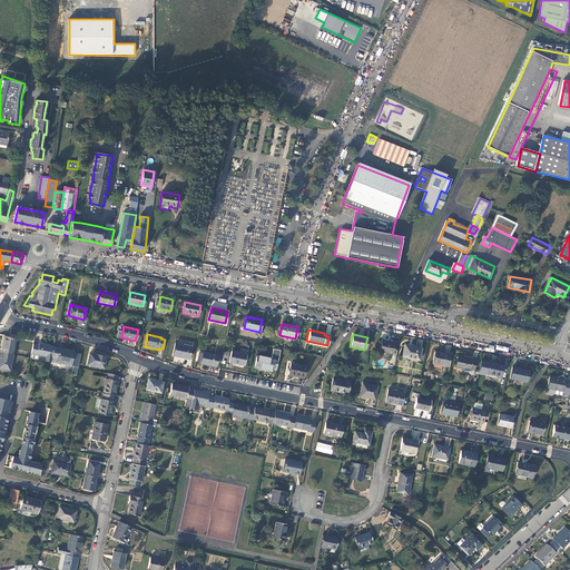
[(5,336),(1,351),(12,353),(16,338),(5,336)]
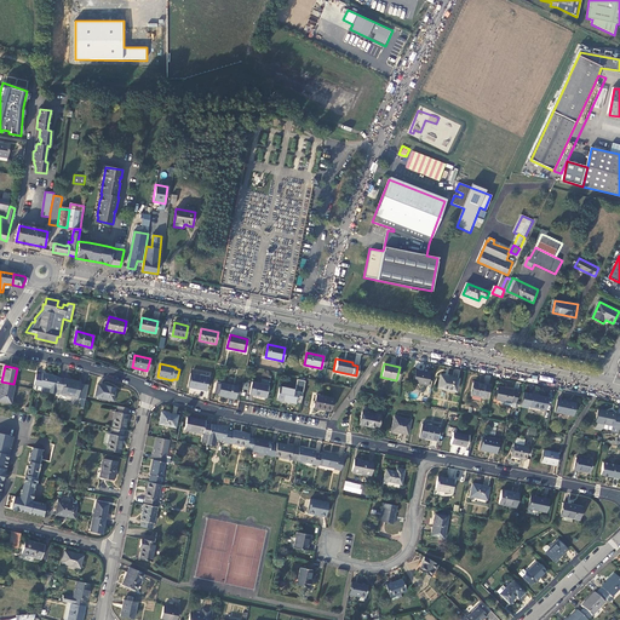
[(429,373),(414,369),(412,383),(426,385),(429,373)]
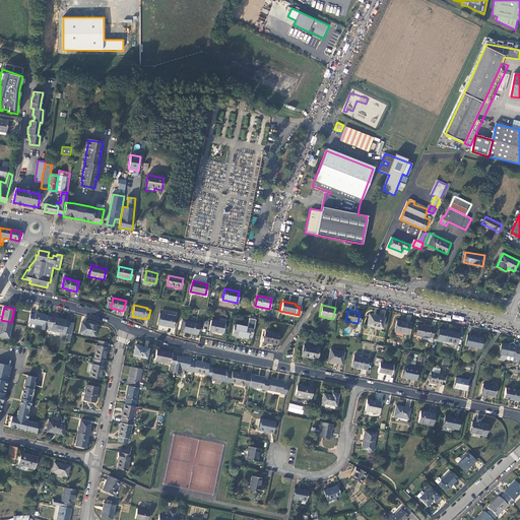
[(175,316),(159,313),(157,324),(172,327),(175,316)]
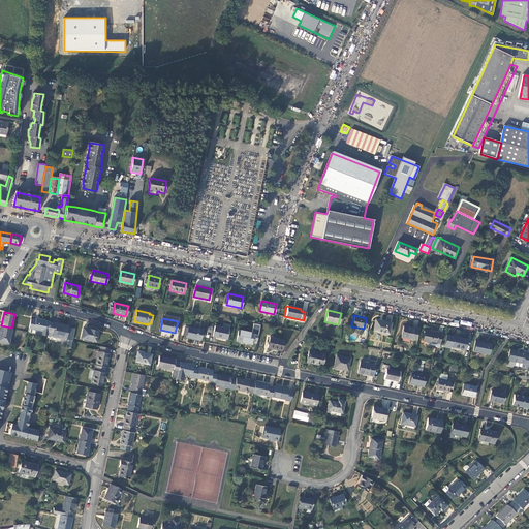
[(28,332),(48,336),(50,322),(36,319),(36,320),(31,319),(28,332)]
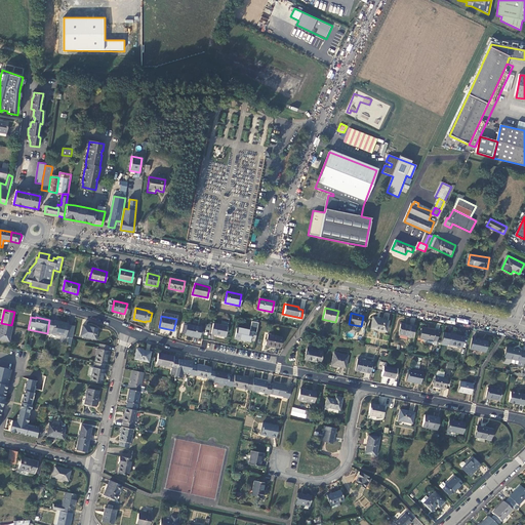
[(388,321),(373,318),(370,328),(386,331),(388,321)]
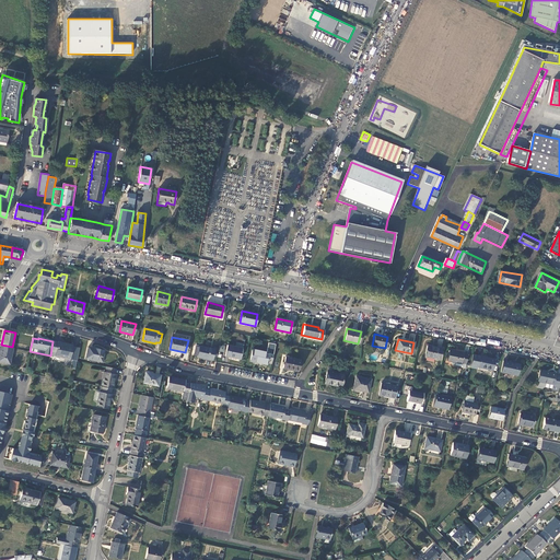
[(50,356),(77,361),(79,348),(72,347),(72,346),(58,342),(53,341),(50,356)]
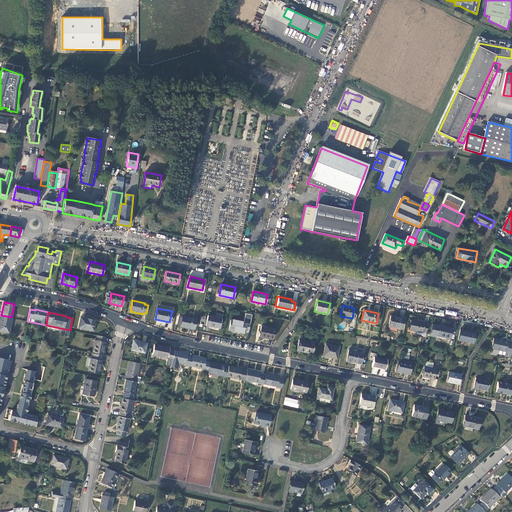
[(0,331),(9,333),(12,318),(11,317),(1,315),(0,322),(0,331)]
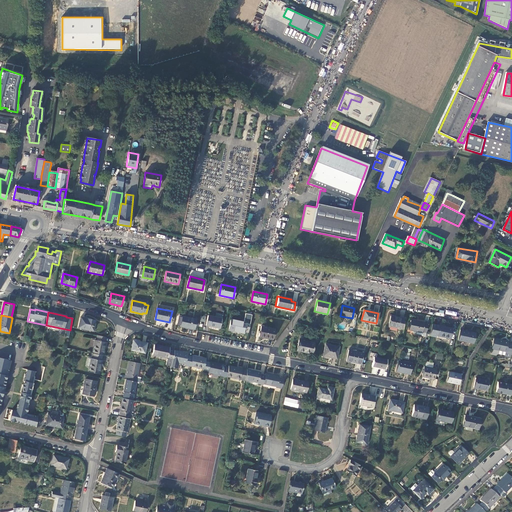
[(222,318),(208,315),(206,325),(219,328),(222,318)]
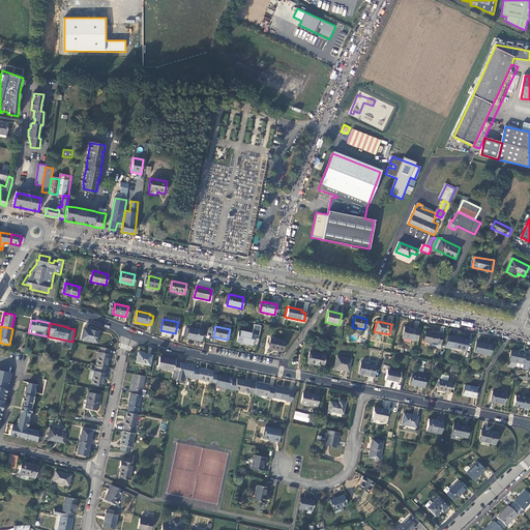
[(403,337),(415,341),(417,329),(411,328),(411,329),(405,327),(403,337)]
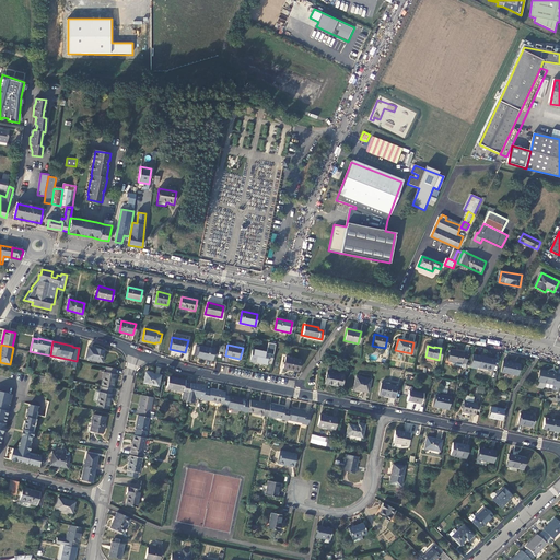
[(104,350),(88,347),(85,358),(102,361),(104,350)]
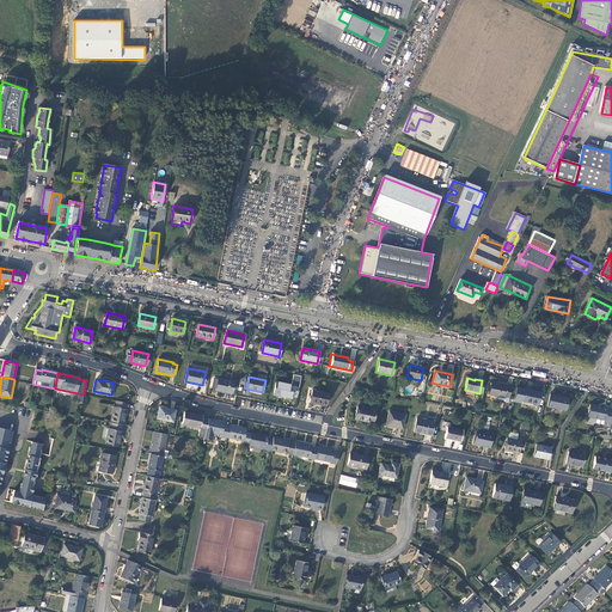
[(234,381),(219,379),(216,390),(231,393),(234,381)]
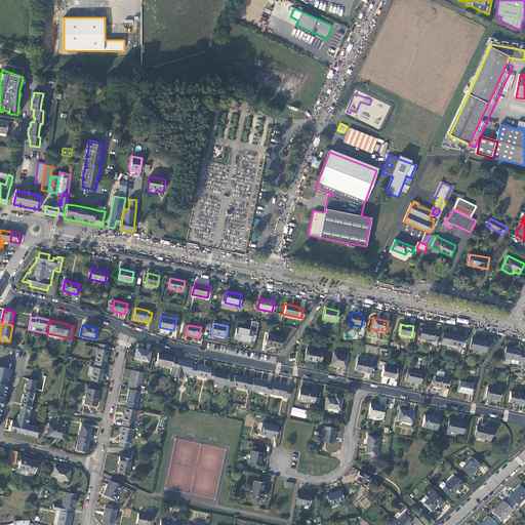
[(251,340),(254,341),(257,330),(253,329),(253,331),(237,327),(235,338),(250,341),(251,340)]
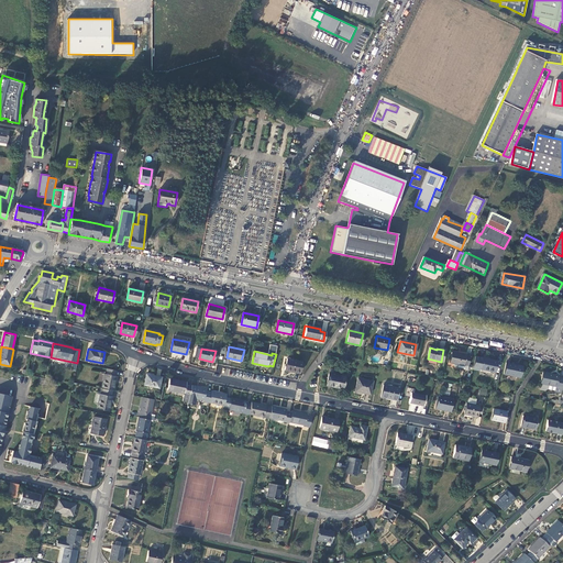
[(467,371),(471,356),(466,355),(466,354),(452,352),(450,363),(454,364),(454,366),(464,368),(464,370),(467,371)]
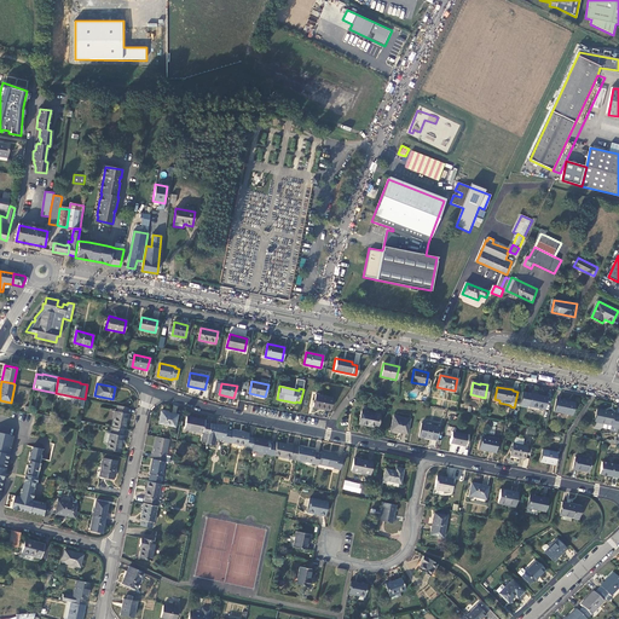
[(527,409),(538,411),(538,409),(544,410),(547,397),(522,392),(520,405),(528,406),(527,409)]
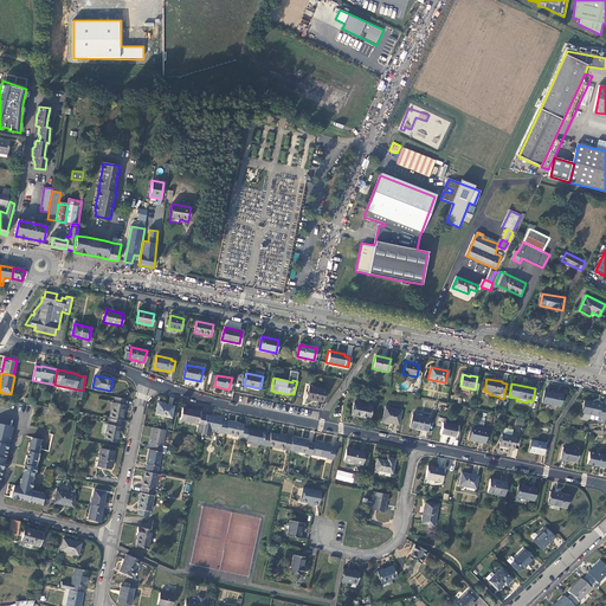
[(326,389),(309,386),(307,398),(323,401),(326,389)]
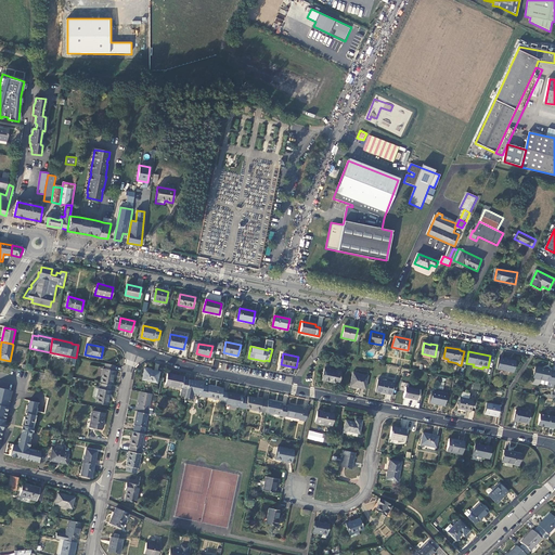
[(515,361),(499,358),(497,369),(513,372),(515,361)]
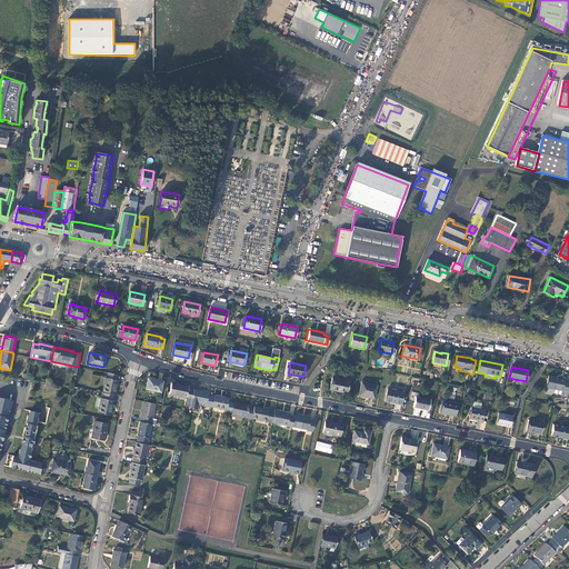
[(105,378),(102,392),(103,392),(113,395),(115,395),(117,380),(118,375),(107,372),(106,378),(105,378)]
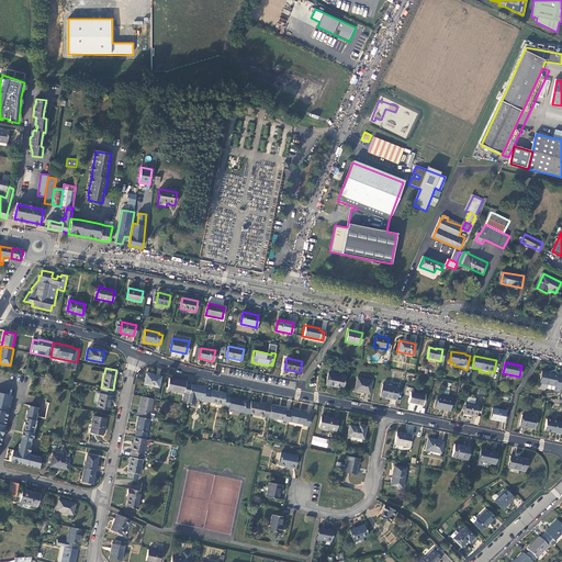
[(540,383),(549,384),(548,388),(549,390),(554,391),(554,392),(561,393),(561,390),(561,385),(561,378),(558,378),(558,374),(542,372),(540,383)]
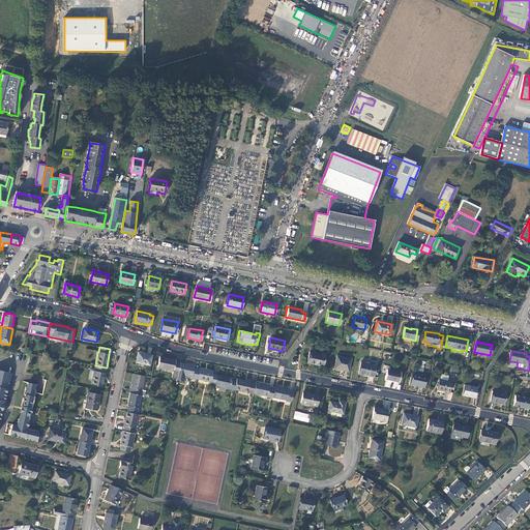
[(153,355),(139,352),(137,362),(151,365),(153,355)]
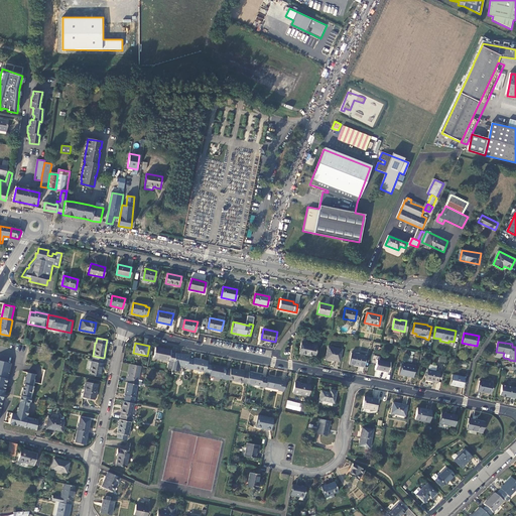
[(316,346),(301,343),(299,354),(314,357),(316,346)]
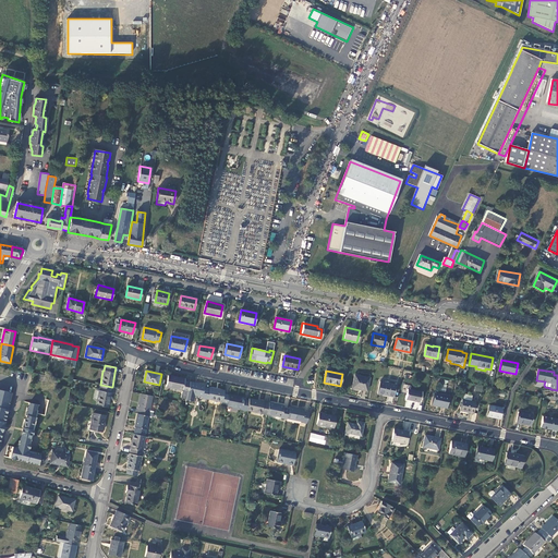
[(368,378),(354,375),(352,388),(366,391),(368,378)]
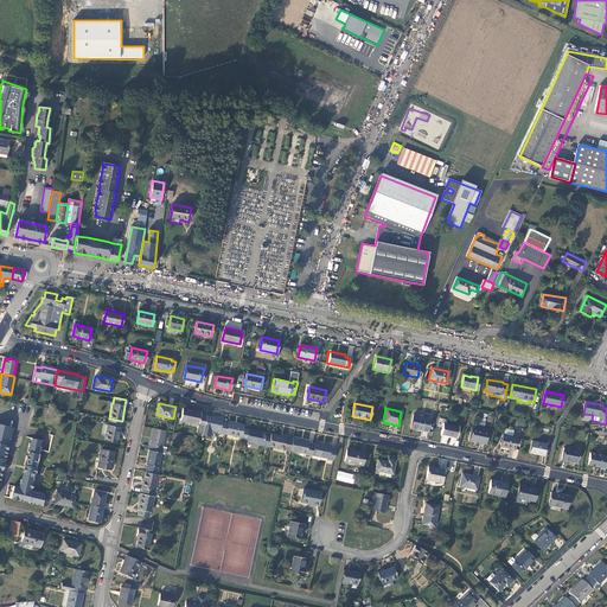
[(199,423),(198,433),(204,434),(205,428),(205,426),(208,416),(202,415),(202,413),(184,409),(181,420),(199,423)]
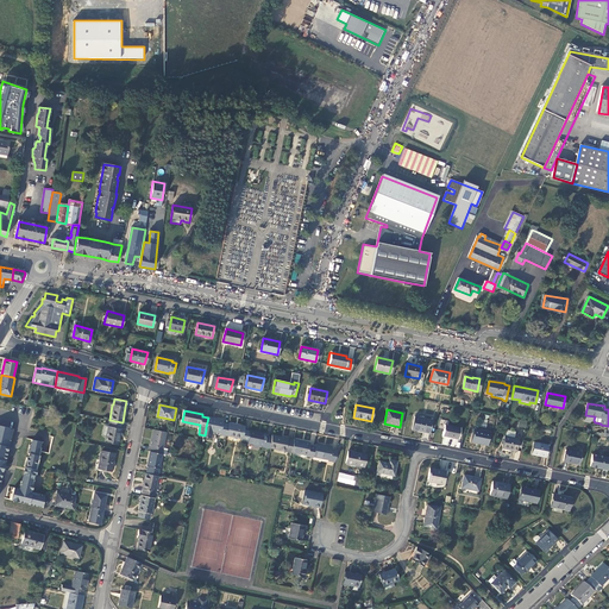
[(432,420),(415,416),(413,429),(429,433),(432,420)]
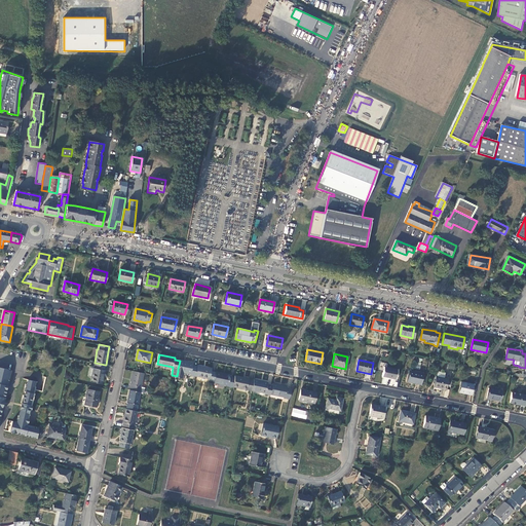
[(178,369),(178,371),(177,376),(176,377),(182,378),(184,372),(191,374),(191,375),(196,376),(198,367),(193,366),(194,364),(180,361),(178,369)]
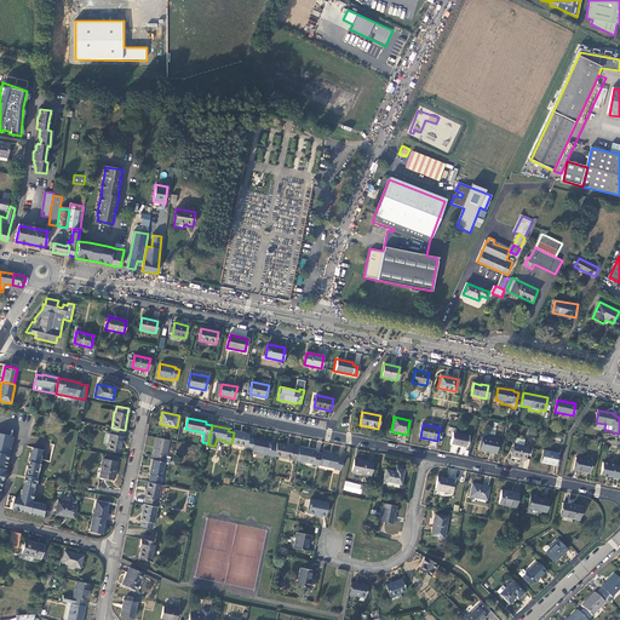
[(529,426),(527,436),(535,437),(537,429),(529,426)]
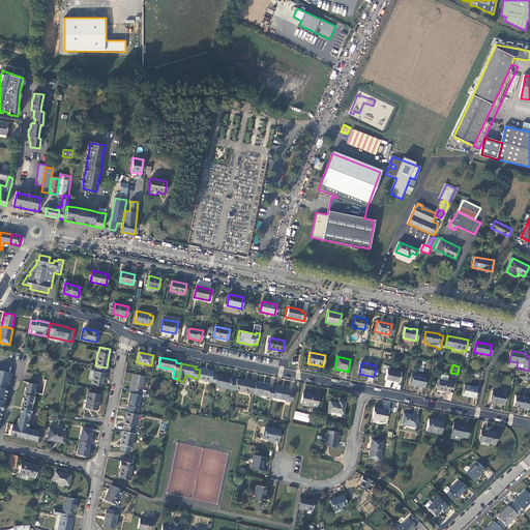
[(92,380),(91,384),(102,387),(106,373),(105,373),(106,367),(96,365),(95,371),(90,370),(88,379),(92,380)]
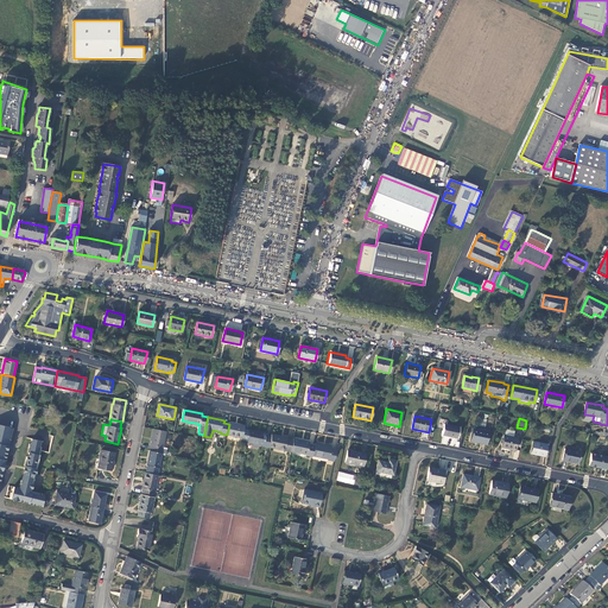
[(242,441),(248,442),(251,431),(245,429),(245,426),(229,423),(229,424),(227,435),(242,438),(242,441)]
